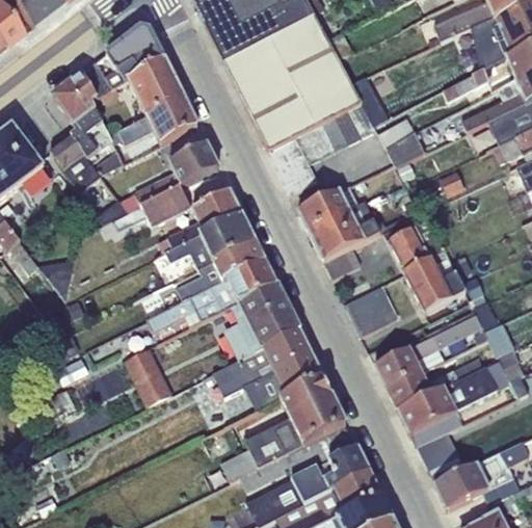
[(0,0),(0,50),(29,28),(6,0),(0,0)]
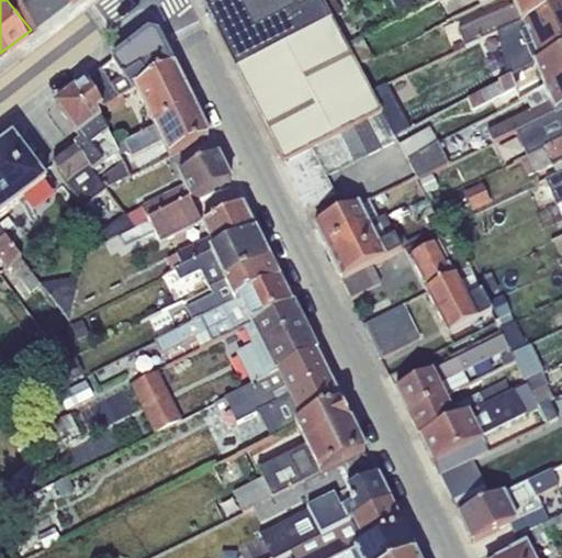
[(7,0),(31,30),(64,4),(60,0),(7,0)]
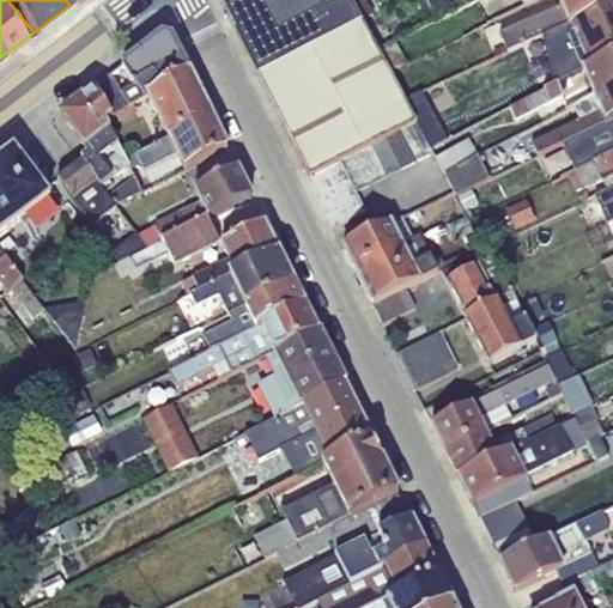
[(222,0),(310,174),(341,159),(354,152),(372,144),(386,138),(402,129),(418,121),(389,67),(377,47),(362,17),(352,0),(222,0)]
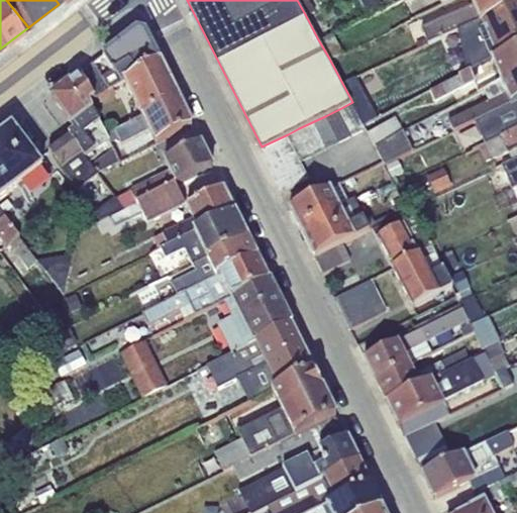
[(297,0),(305,14),(315,9),(309,0),(297,0)]
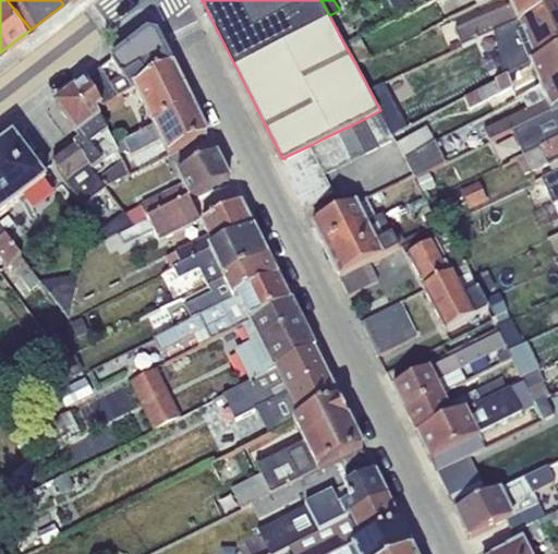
[(389,0),(396,15),(411,7),(407,0),(389,0)]
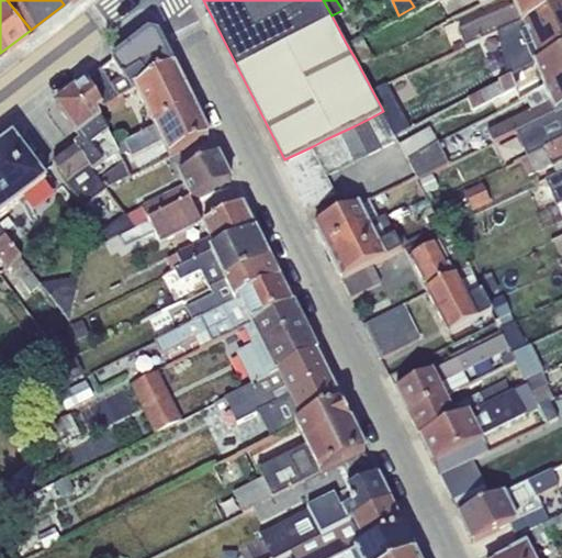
[(561,1),(561,0),(512,0),(513,3),(458,28),(463,41),(501,28),(561,1)]
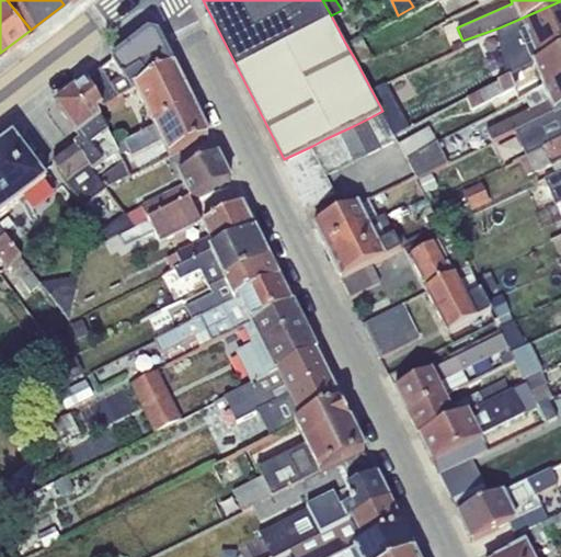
[(560,47),(560,1),(500,27),(507,74),(537,58),(560,47)]
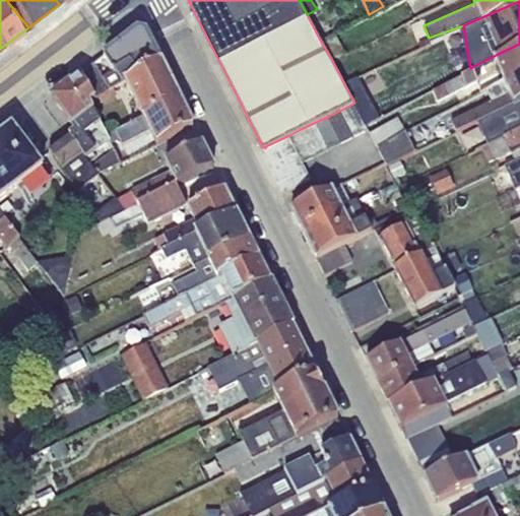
[(138,26),(80,71),(98,94),(113,85),(124,79),(160,57),(146,28),(138,26)]
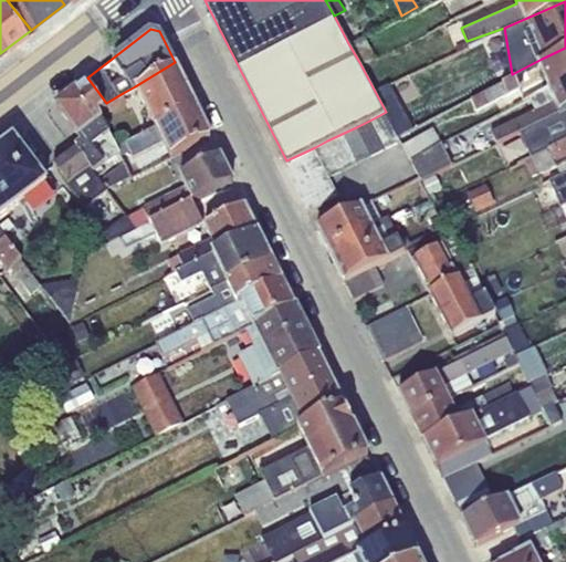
[(348,43),(359,62),(375,54),(365,34),(348,43)]
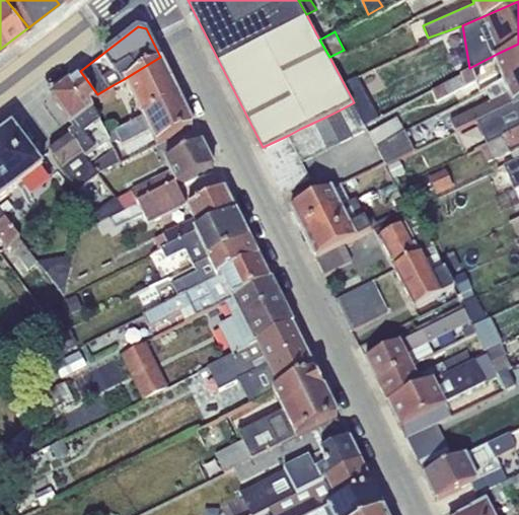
[(518,70),(518,44),(497,54),(469,68),(431,88),(437,98),(474,80),(479,90),(486,87),(518,70)]
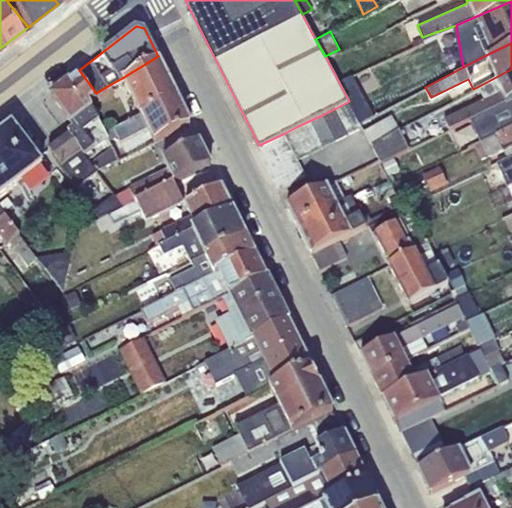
[(177,94),(158,56),(122,78),(139,113),(177,94)]
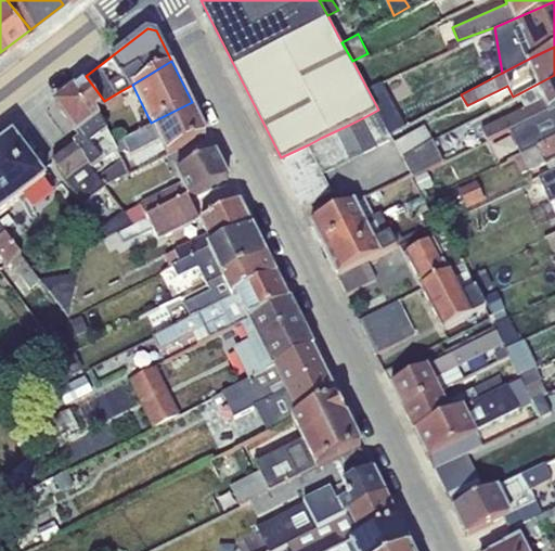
[(554,103),(554,75),(519,93),(525,105),(481,126),(487,138),(508,127),(554,103)]
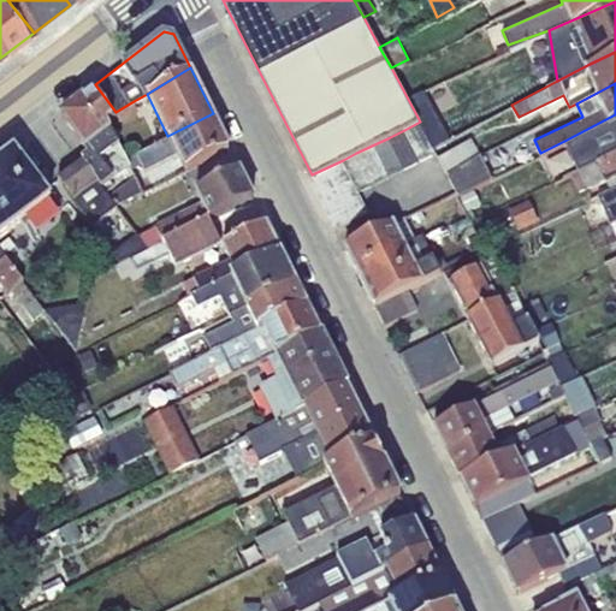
[(116,112),(95,84),(61,112),(90,152),(82,158),(106,191),(116,185),(112,179),(130,165),(126,158),(106,118),(116,112)]
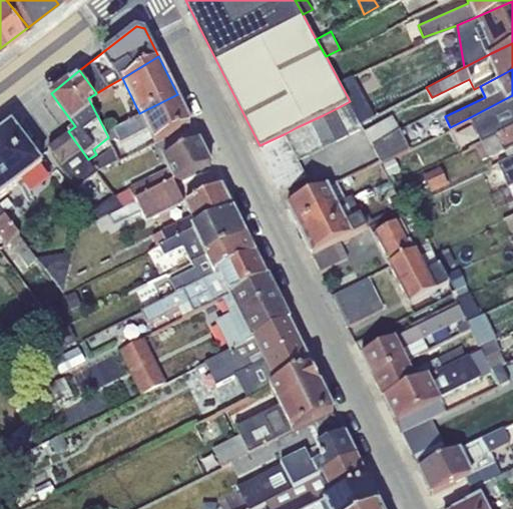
[(115,92),(111,84),(96,93),(100,100),(115,92)]
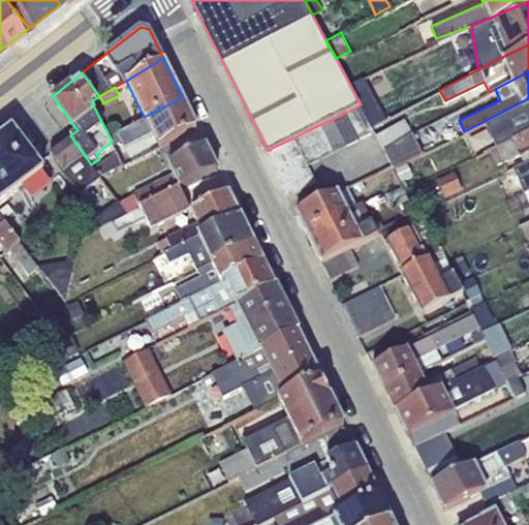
[(196,125),(183,97),(144,117),(109,135),(112,142),(113,144),(122,139),(125,146),(151,131),(157,145),(196,125)]
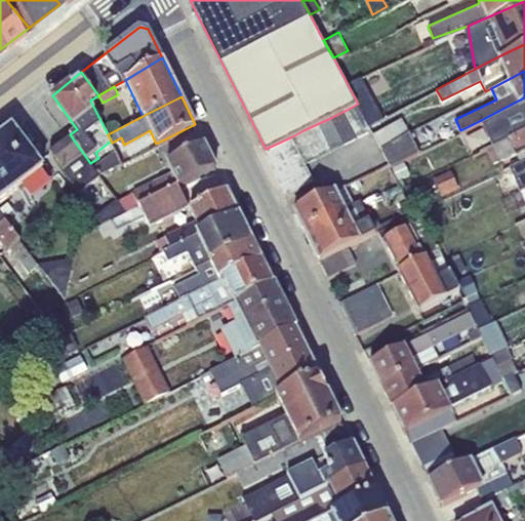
[(524,128),(524,97),(481,120),(492,144),(524,128)]
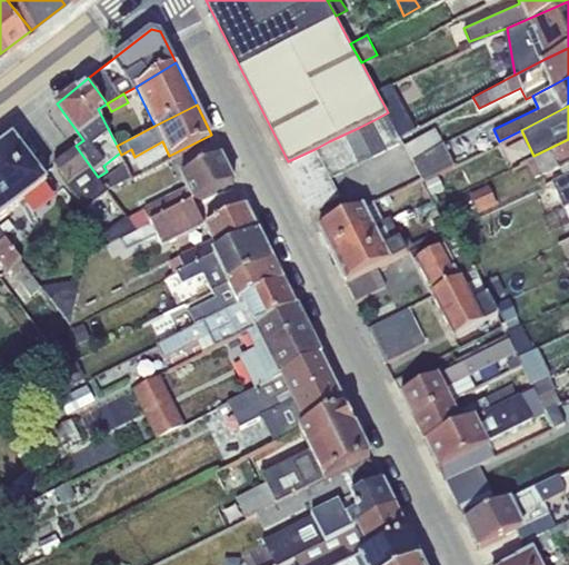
[(401,139),(388,112),(373,120),(387,147),(401,139)]
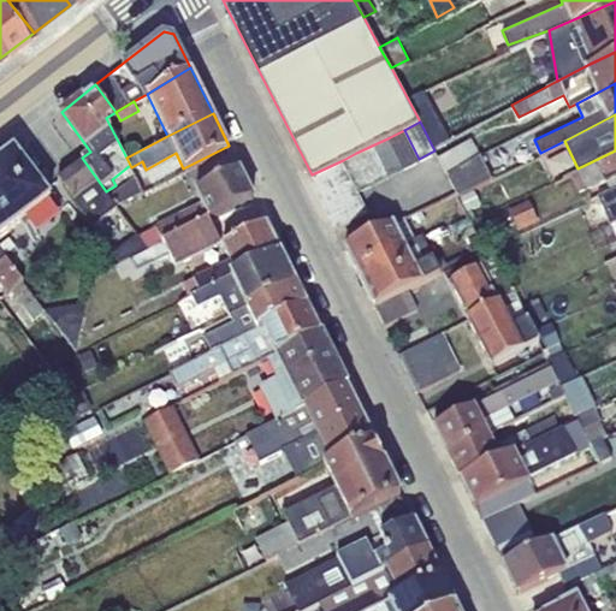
[(419,159),(404,130),(388,138),(403,167),(419,159)]
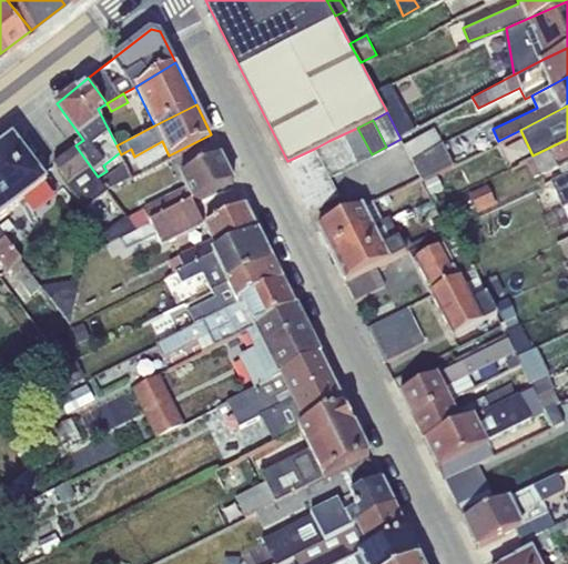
[(404,141),(411,158),(442,141),(434,127),(404,141)]
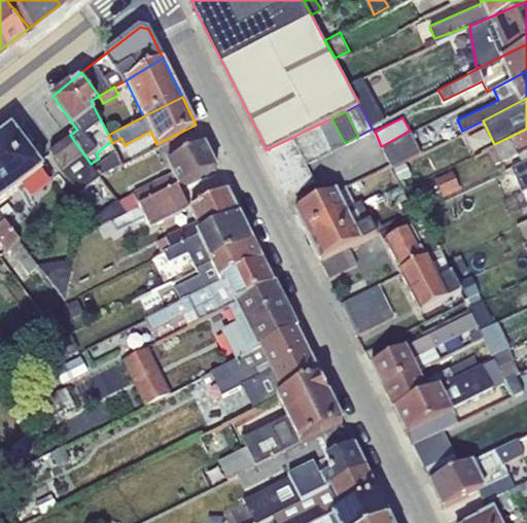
[(345,143),(331,118),(320,124),(332,149),(345,143)]
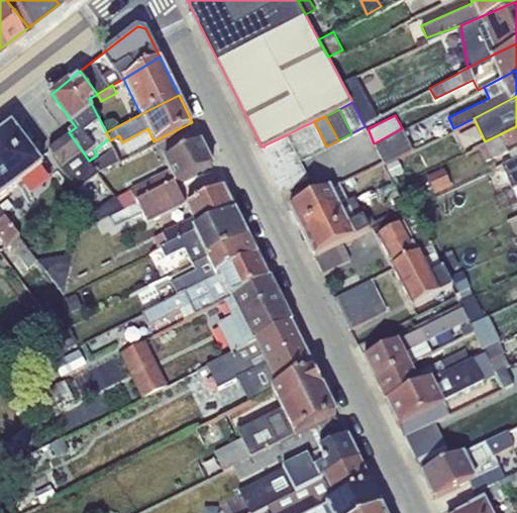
[(326,146),(314,121),(299,128),(312,154),(326,146)]
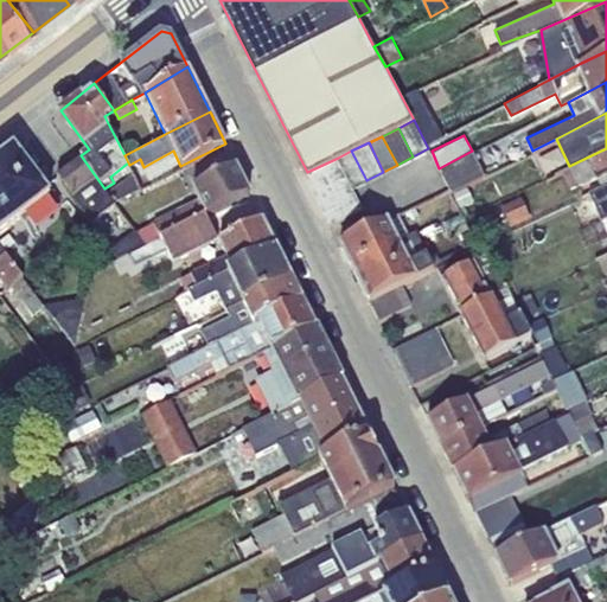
[(14,146),(0,155),(0,232),(25,213),(36,226),(59,209),(49,196),(51,193),(44,184),(44,177),(39,171),(32,170),(14,146)]
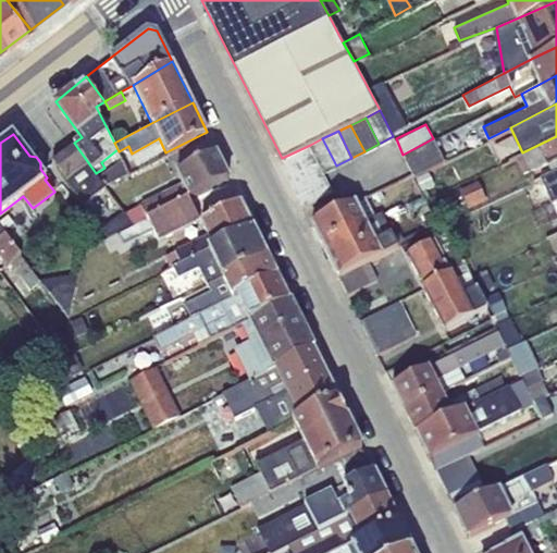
[(556,167),(556,136),(522,152),(517,155),(523,171),(547,161),(552,170),(556,167)]
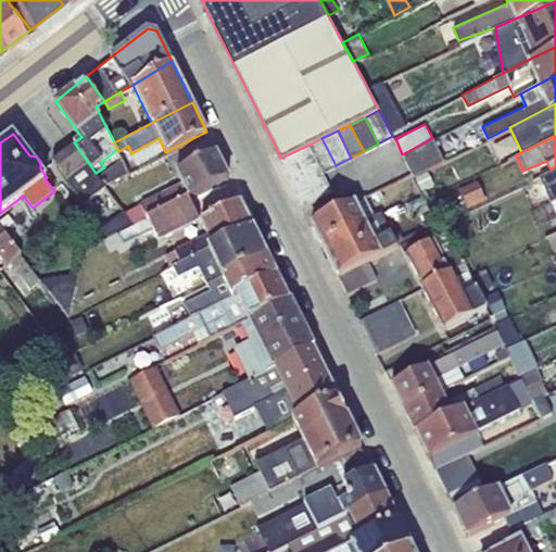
[(323,172),(336,165),(321,138),(310,145),(316,158),(323,172)]
